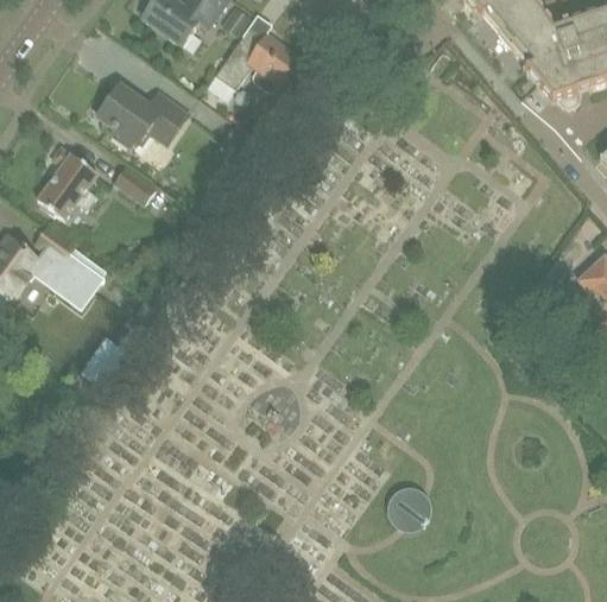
[(152,26),(182,46),(197,24),(206,29),(226,0),(182,0),(179,4),(174,0),(152,0),(146,0),(138,11),(143,14),(140,17),(152,26)]
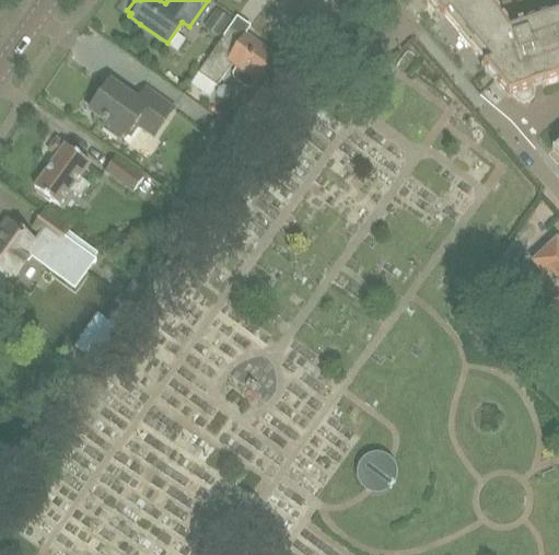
[(426,0),(424,0),(435,13),(437,12),(440,16),(443,13),(442,12),(452,0),(426,0)]
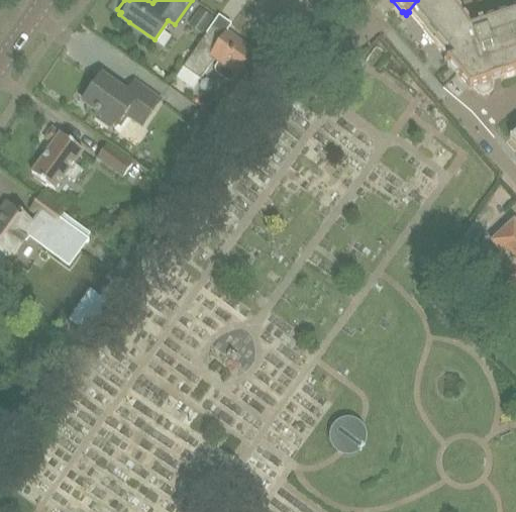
[(449,59),(466,44),(460,29),(435,0),(417,0),(408,11),(409,12),(410,12),(423,28),(433,40),(433,39),(447,56),(446,56),(449,59)]
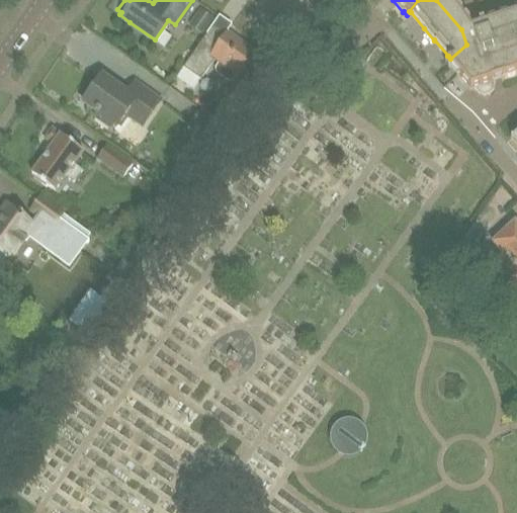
[(436,0),(461,29),(466,45),(470,57),(483,53),(488,70),(498,67),(499,66),(493,50),(503,46),(504,48),(516,41),(516,40),(516,33),(514,34),(500,37),(501,39),(491,43),(482,15),(472,18),(459,0),(436,0)]
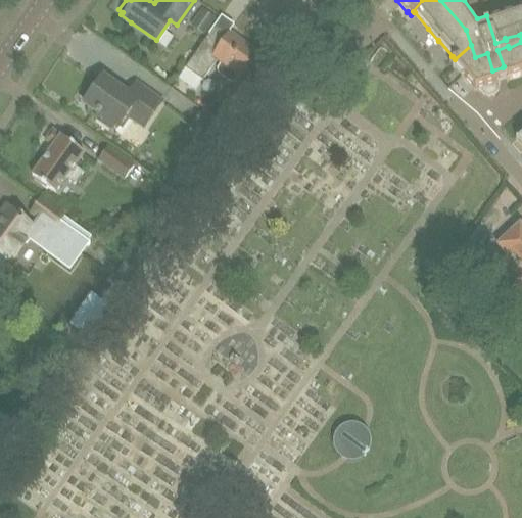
[(519,35),(521,34),(521,3),(486,15),(495,43),(506,40),(505,38),(519,35)]
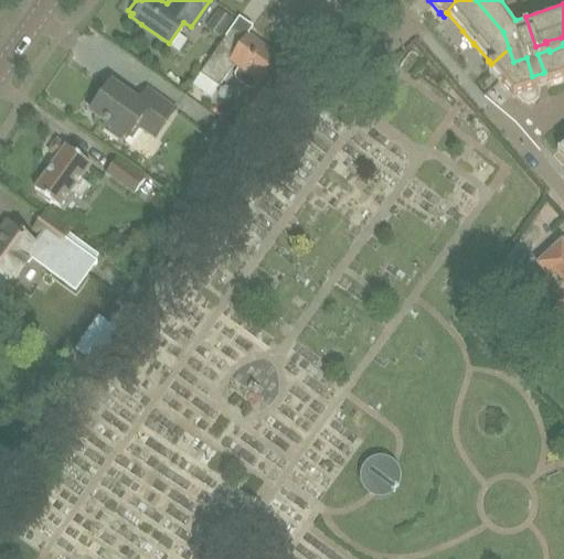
[(217,6),(204,24),(220,34),(233,15),(217,6)]
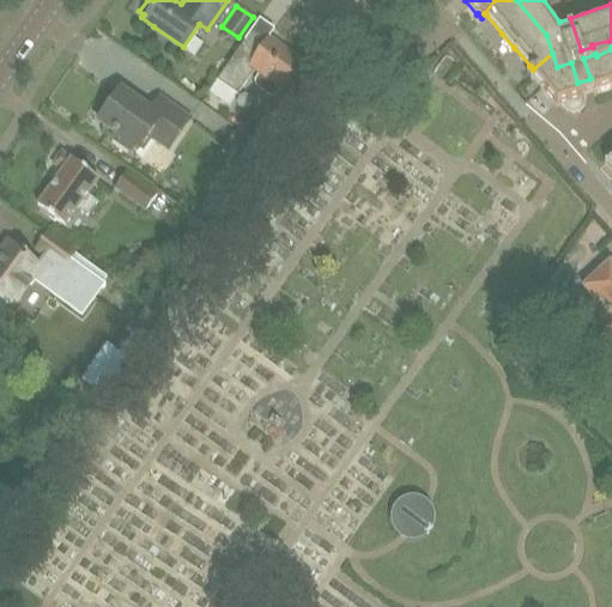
[(258,16),(246,32),(260,43),(267,34),(272,26),(258,16)]
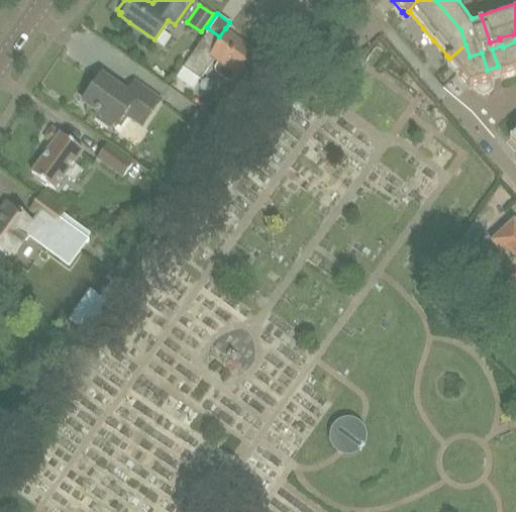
[(207,27),(182,64),(199,76),(214,56),(218,59),(214,65),(215,69),(227,77),(231,77),(235,71),(238,73),(254,49),(239,39),(225,28),(219,36),(207,27)]
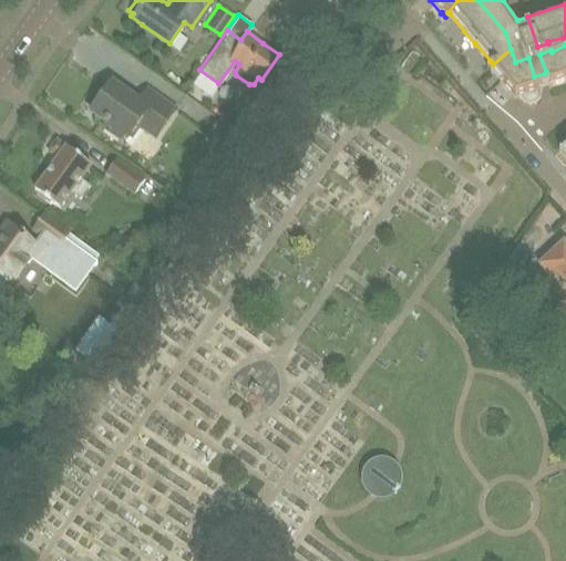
[(565,44),(565,45),(552,52),(551,50),(539,54),(546,72),(545,73),(548,83),(547,83),(548,85),(551,84),(551,83),(565,78),(565,44)]
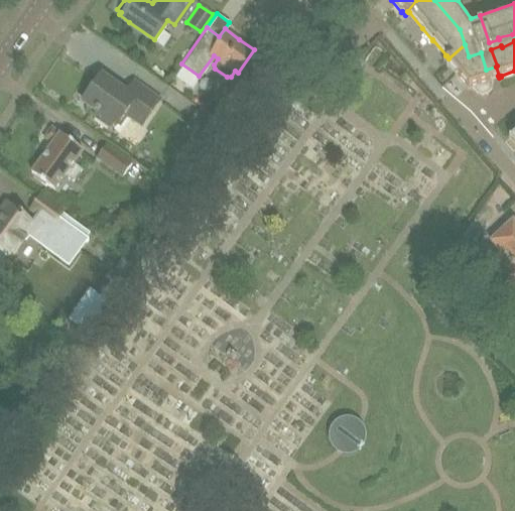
[(499,76),(496,67),(486,70),(481,52),(469,56),(465,44),(448,58),(445,55),(442,58),(445,62),(456,75),(456,74),(467,87),(472,86),(475,89),(476,90),(481,92),(482,92),(486,91),(487,91),(491,87),(491,86),(491,81),(491,80),(499,78),(498,76),(499,76)]
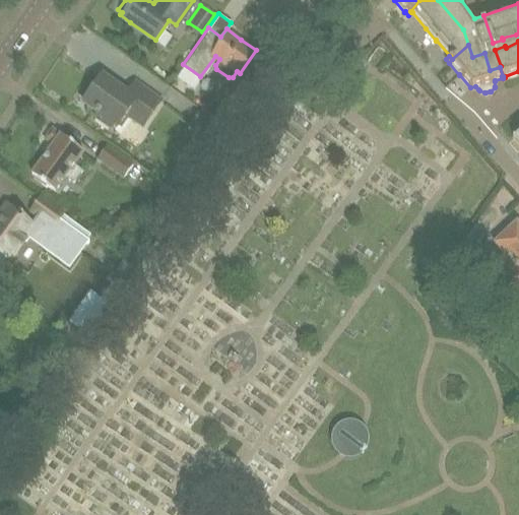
[(200,76),(183,64),(176,75),(193,87),(200,76)]
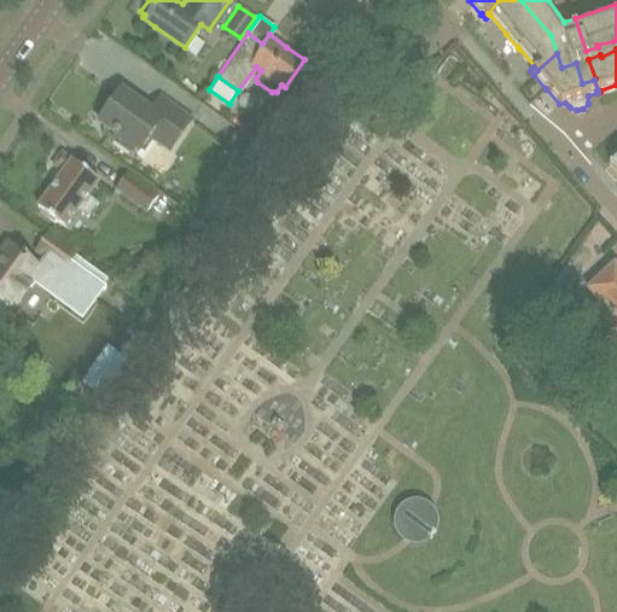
[(98,117),(115,129),(111,134),(129,147),(133,141),(139,146),(150,132),(168,145),(190,115),(159,93),(149,106),(120,86),(98,117)]
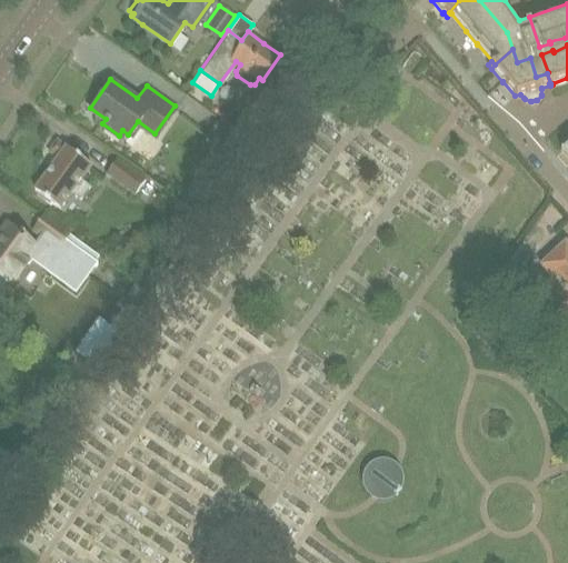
[(76,192),(80,195),(89,183),(80,177),(89,162),(56,139),(48,149),(57,156),(35,188),(38,190),(36,191),(50,201),(51,200),(63,209),(76,192)]
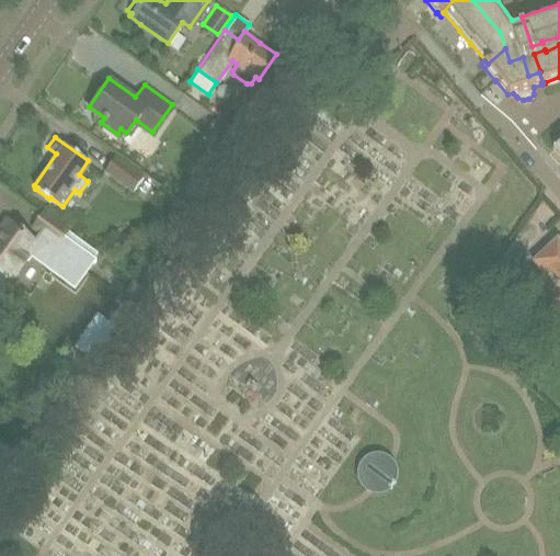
[(102,170),(130,191),(144,174),(114,152),(102,170)]
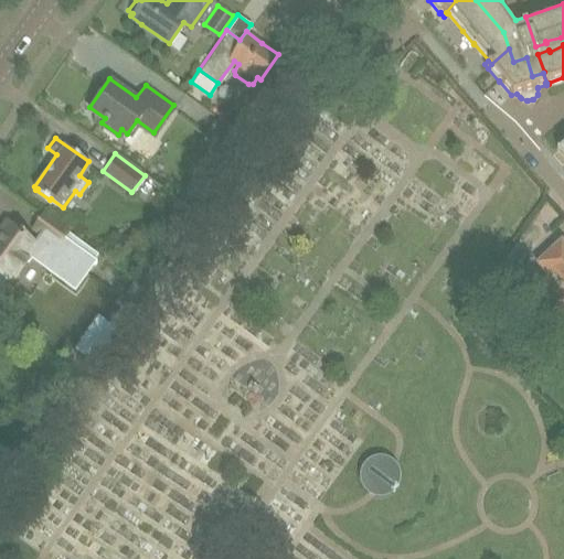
[(0,285),(7,276),(9,278),(14,270),(18,272),(28,259),(23,257),(28,250),(59,272),(74,283),(92,259),(95,261),(96,258),(94,256),(97,251),(68,230),(43,213),(34,225),(42,230),(49,235),(45,240),(39,236),(34,240),(8,222),(0,233),(0,285)]
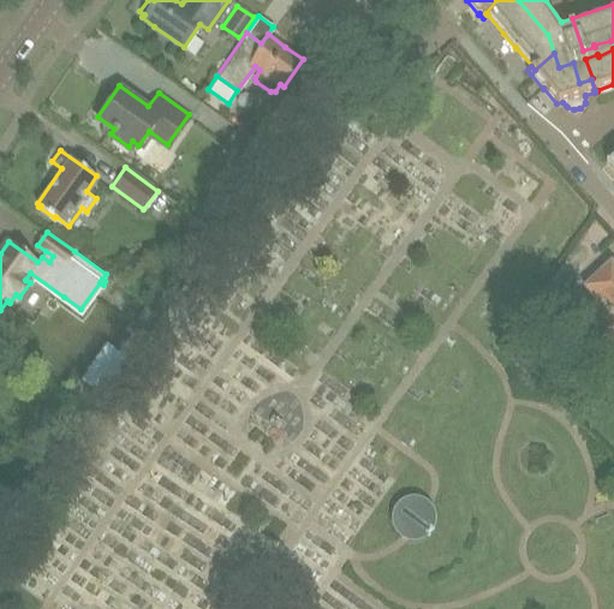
[(583,282),(590,290),(574,304),(610,342),(613,339),(613,262),(609,258),(583,282)]
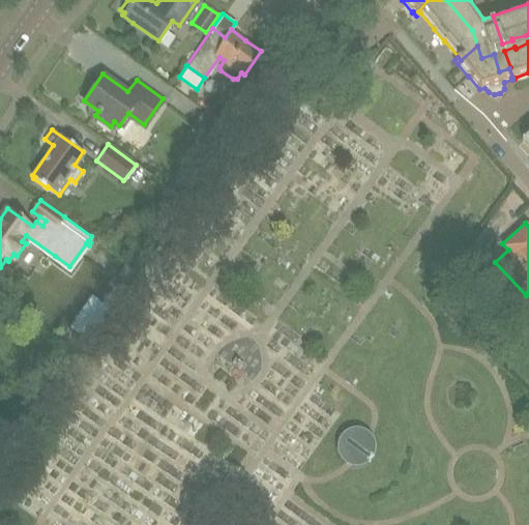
[(110,278),(126,290),(140,270),(124,259),(112,276),(110,278)]
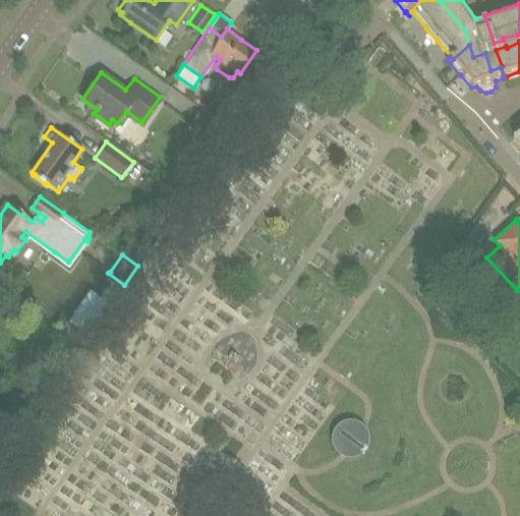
[(109,301),(91,289),(70,319),(89,332),(109,301)]
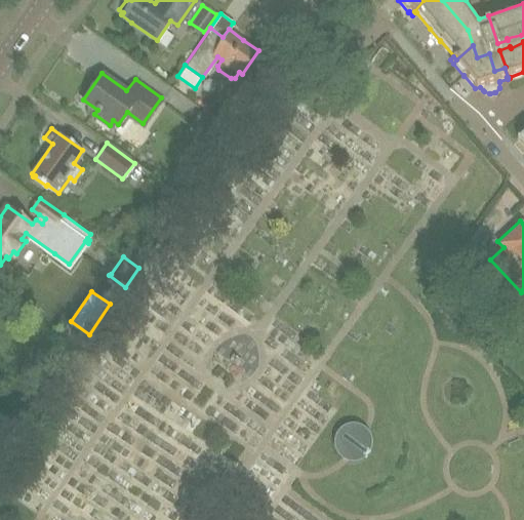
[(353,455),(351,455),(351,456),(352,456),(354,456),(356,456),(357,455),(359,455),(360,454),(362,453),(363,452),(365,453),(366,452),(365,452),(368,448),(369,447),(367,446),(368,444),(368,443),(369,441),(369,439),(369,438),(368,436),(368,434),(367,433),(366,433),(367,435),(367,437),(368,438),(368,440),(362,437),(362,435),(361,433),(361,432),(360,430),(358,428),(357,427),(355,426),(353,425),(351,425),(349,425),(347,425),(345,425),(343,426),(341,427),(339,428),(338,430),(337,432),(336,433),(335,435),(335,437),(335,439),(336,441),(337,443),(338,445),(339,447),(341,448),(343,449),(345,450),(347,450),(349,450),(351,450),(353,450),(358,454),(356,455),(354,455),(353,455)]
